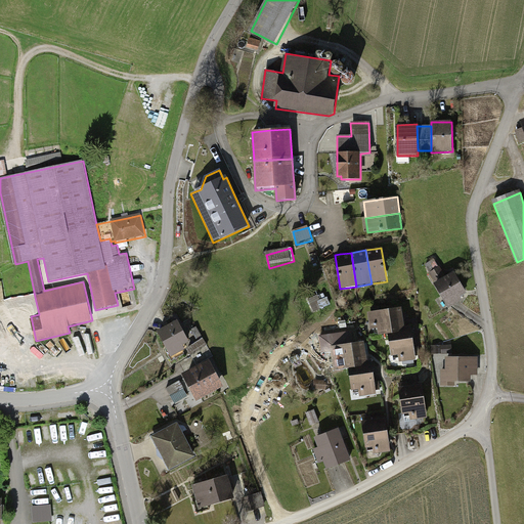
[(454,271),(445,276),(434,259),(425,264),(430,273),(429,273),(435,284),(434,284),(449,309),(463,301),(461,298),(468,294),(454,271)]
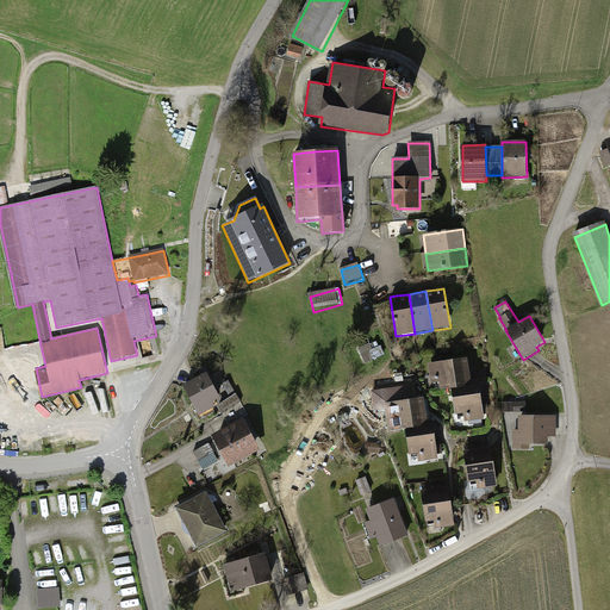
[(366,365),(385,356),(380,343),(360,350),(366,365)]
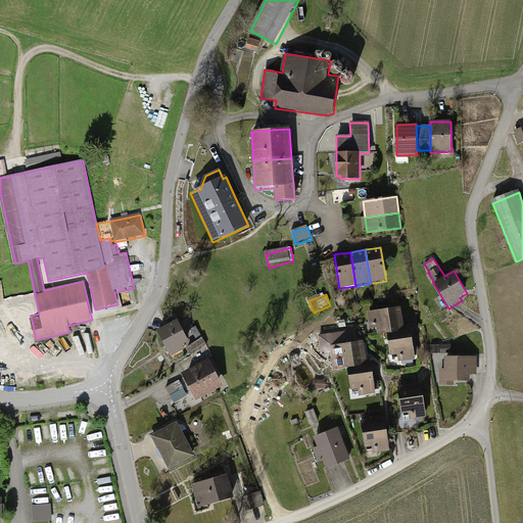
[(401,306),(367,312),(370,329),(377,328),(378,335),(387,334),(411,330),(410,326),(405,326),(401,306)]
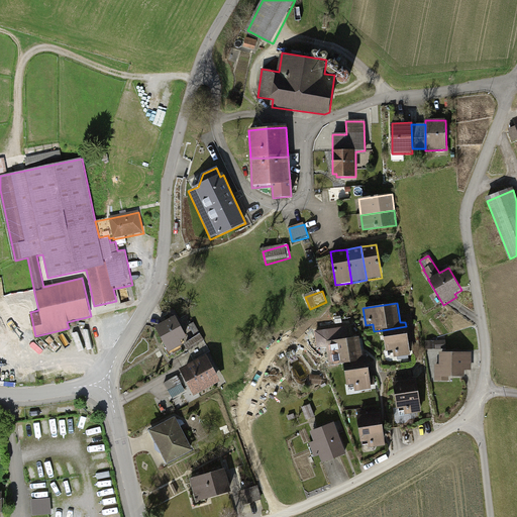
[(187,337),(176,316),(156,327),(165,344),(164,345),(170,356),(183,349),(181,346),(183,345),(181,341),(187,337)]
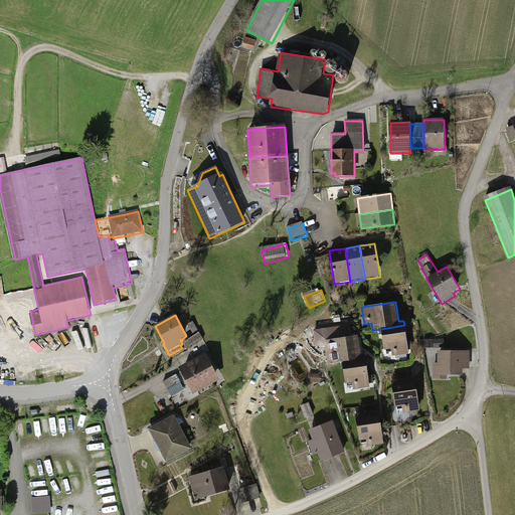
[(404,325),(381,329),(385,351),(391,350),(392,356),(408,354),(404,325)]
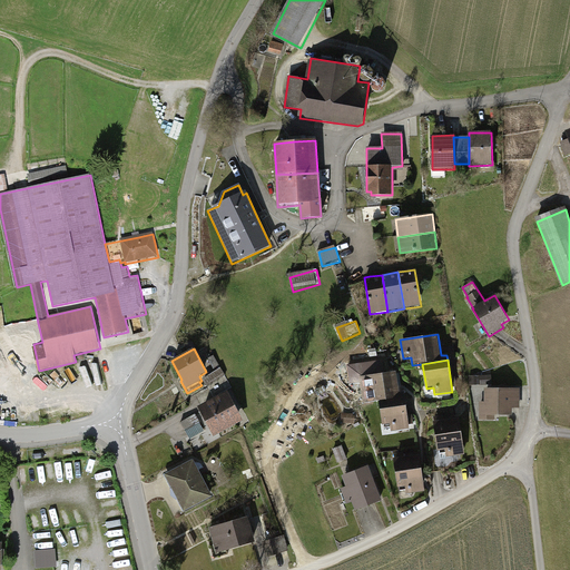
[(220,369),(203,380),(215,399),(232,387),(220,369)]
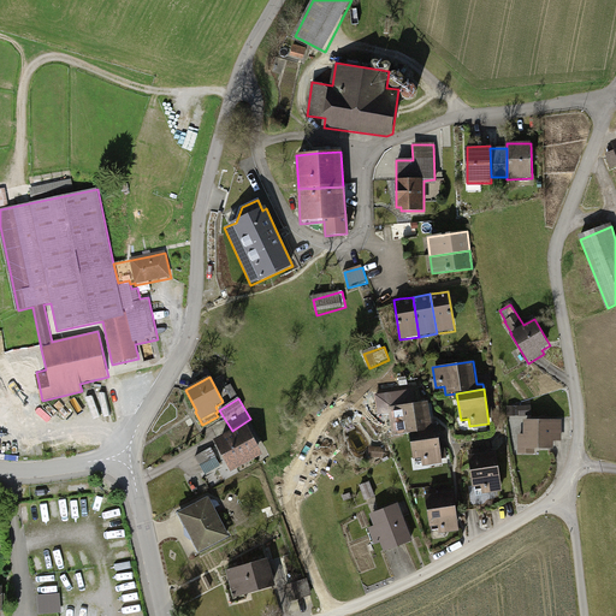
[(430,403),(389,408),(392,436),(409,434),(438,430),(437,425),(432,425),(430,403)]
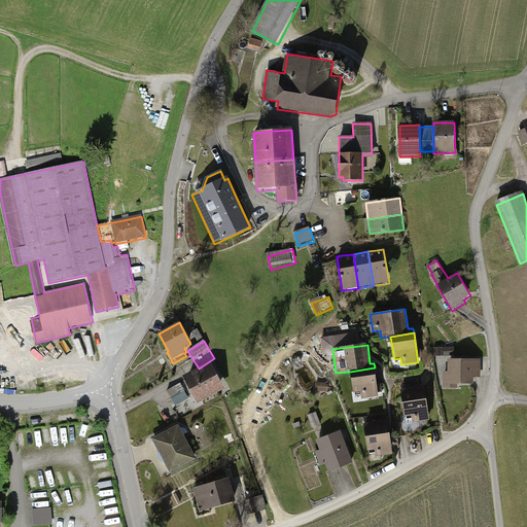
[(481,359),(448,359),(448,372),(443,372),(443,388),(458,388),(458,385),(475,385),(475,378),(481,378),(481,359)]
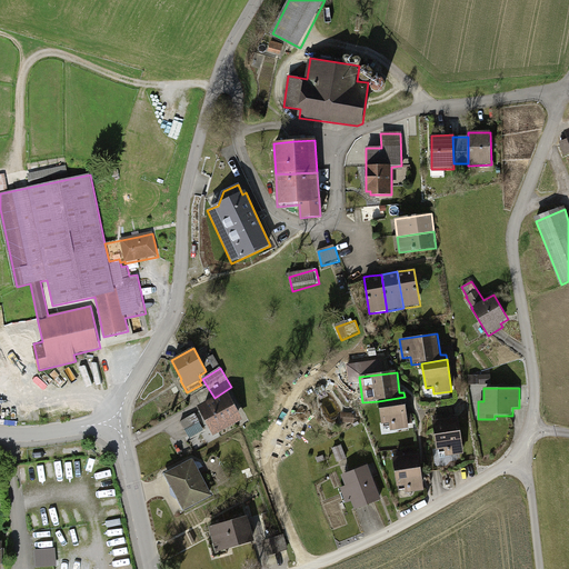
[(211,400),(198,407),(213,437),(242,420),(227,391),(211,400)]
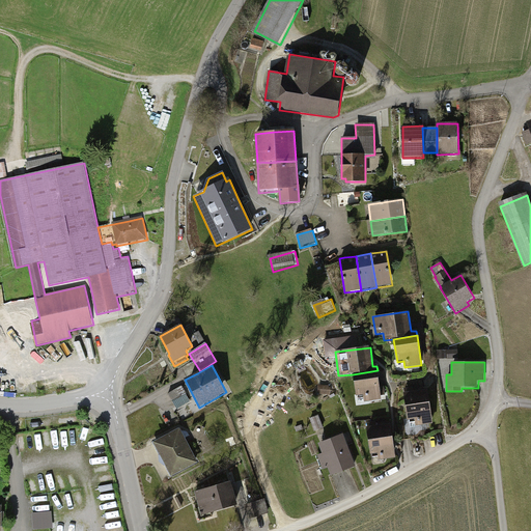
[(378,370),(353,374),(357,396),(364,395),(365,402),(382,399),(381,395),(385,395),(384,387),(381,387),(378,370)]
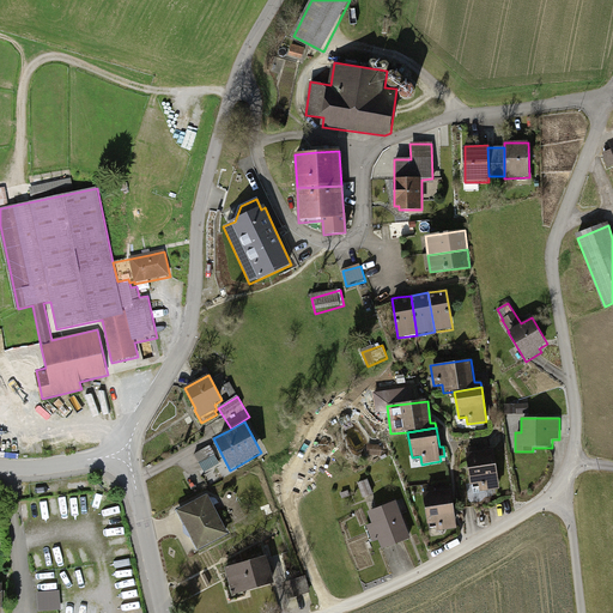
[(210,447),(195,455),(205,472),(219,463),(210,447)]
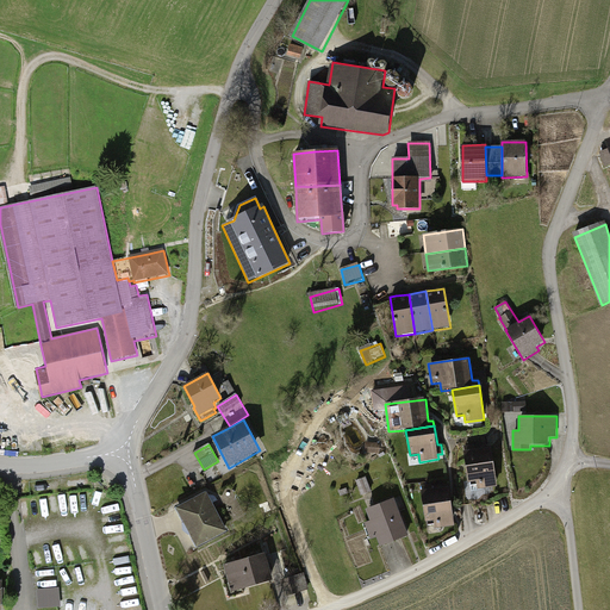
[(481,448),(464,452),(468,484),(471,484),(472,493),(483,491),(483,489),(497,487),(491,447),(481,448)]
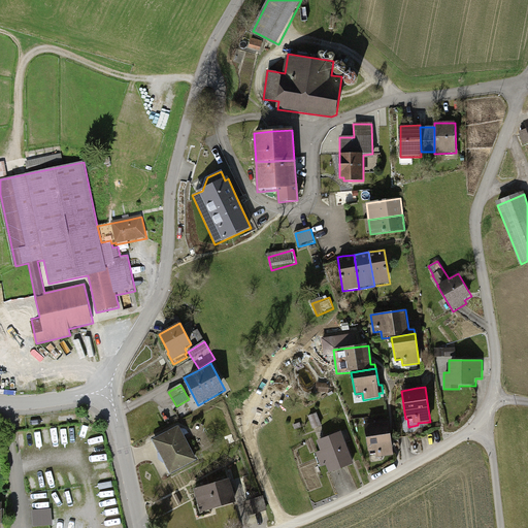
[(380,423),(364,425),(369,456),(375,455),(376,459),(394,457),(389,421),(380,423)]
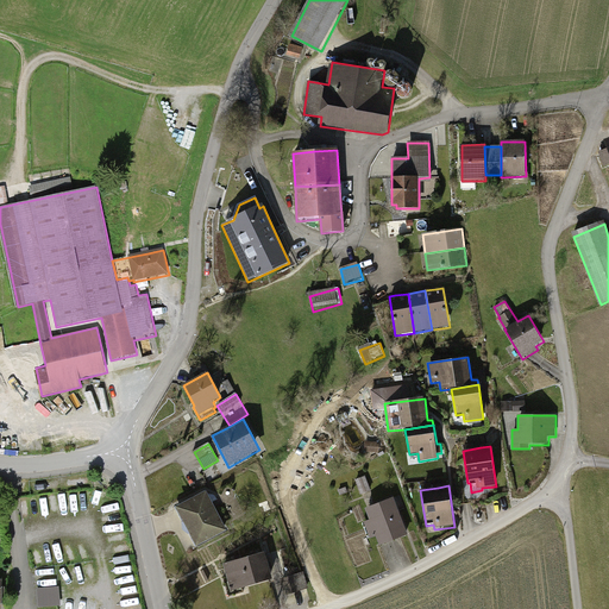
[(207,493),(176,508),(196,547),(227,532),(213,506),(207,493)]
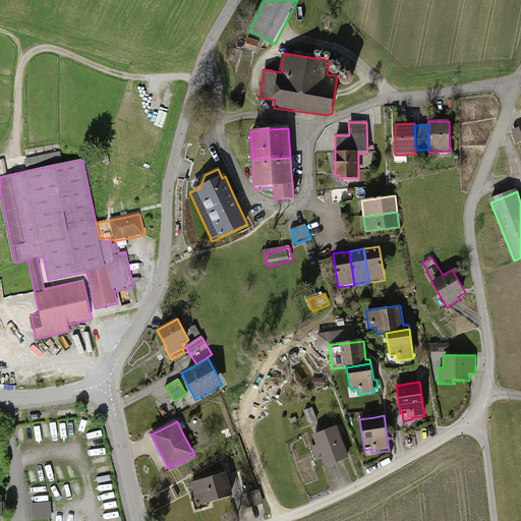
[(338,427),(312,437),(316,446),(311,448),(316,461),(322,459),(326,468),(349,458),(338,427)]
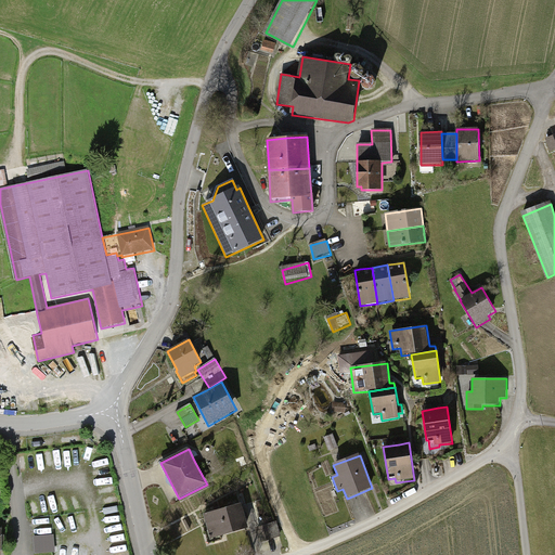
[(242,504),(204,515),(211,540),(248,529),(245,514),(242,504)]
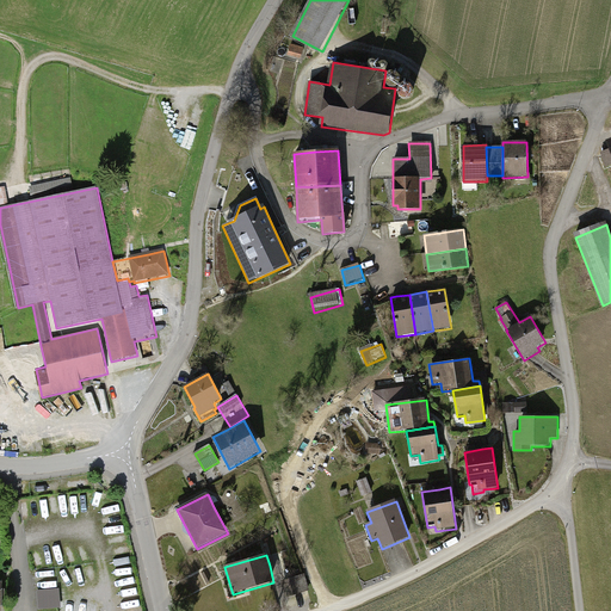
[(304,574),(282,581),(287,597),(310,590),(304,574)]
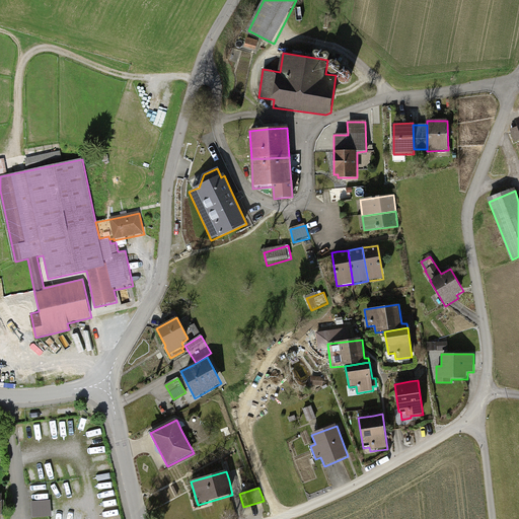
[(32,518),(47,518),(53,518),(52,503),(32,503),(32,518)]
